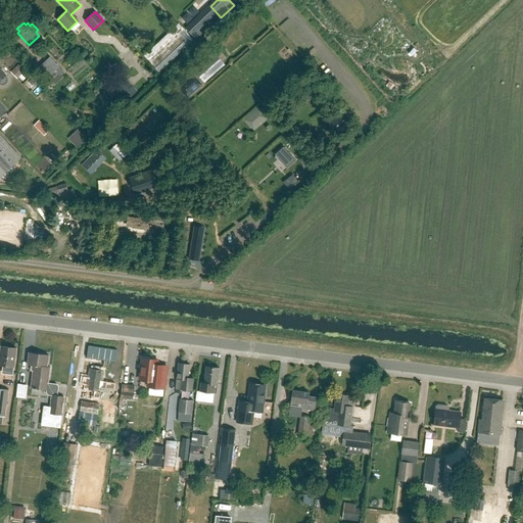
[(194,22),(187,29),(197,40),(204,33),(194,22)]
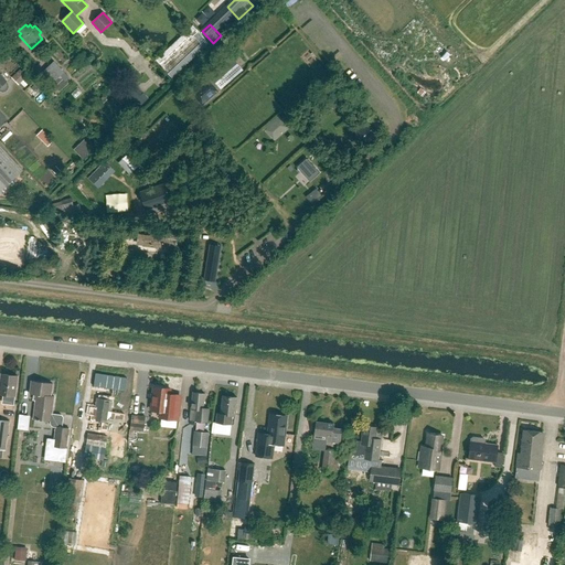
[(172,78),(209,44),(192,27),(156,61),(172,78)]
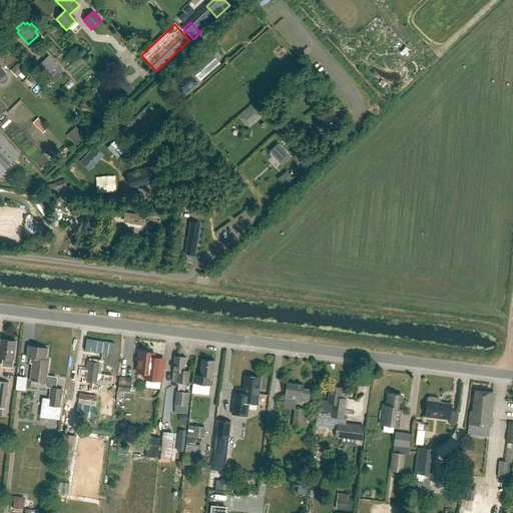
[(200,79),(217,64),(209,55),(192,70),(200,79)]
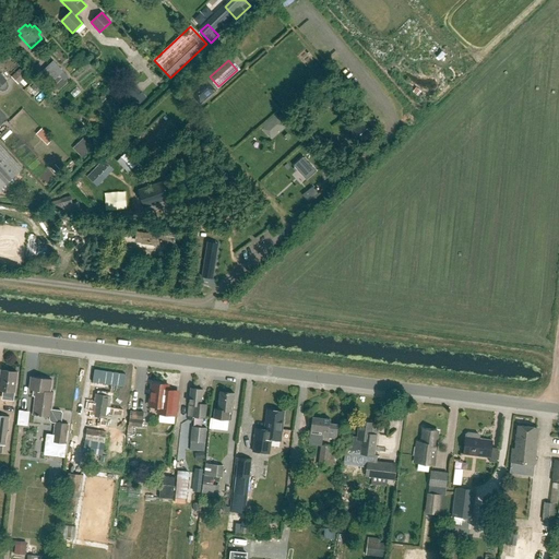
[(69,78),(52,61),(42,72),(51,82),(59,75),(64,82),(69,78)]
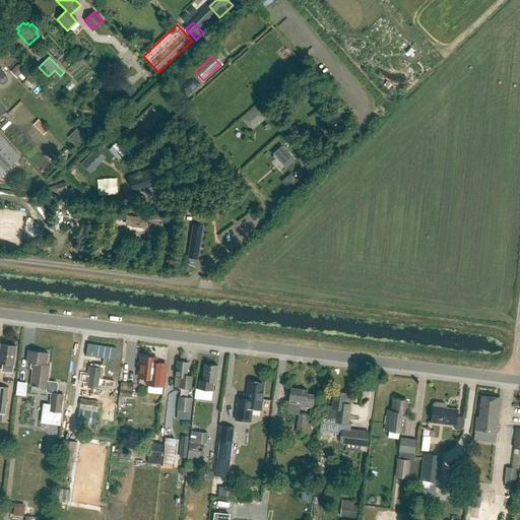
[(16,78),(24,71),(18,64),(11,71),(16,78)]
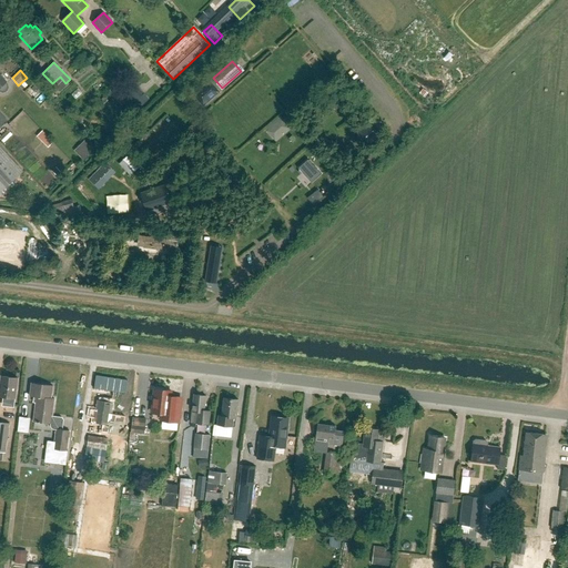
[(30,87),(41,98),(47,91),(37,80),(30,87)]
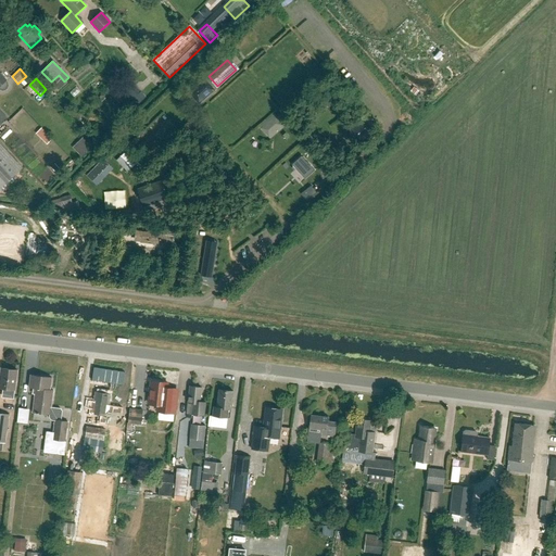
[(137,105),(147,96),(130,80),(122,89),(137,105)]
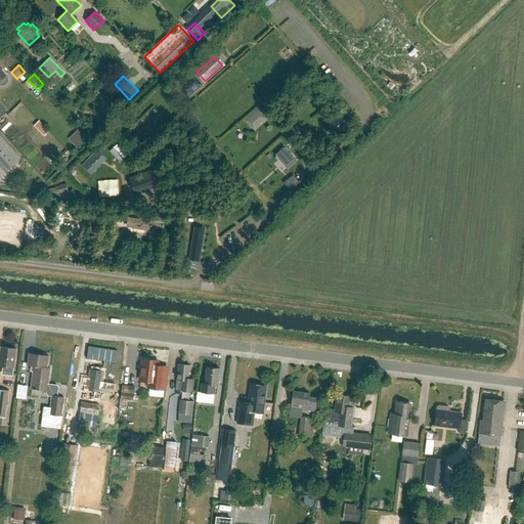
[(201,85),(193,76),(180,88),(187,96),(201,85)]
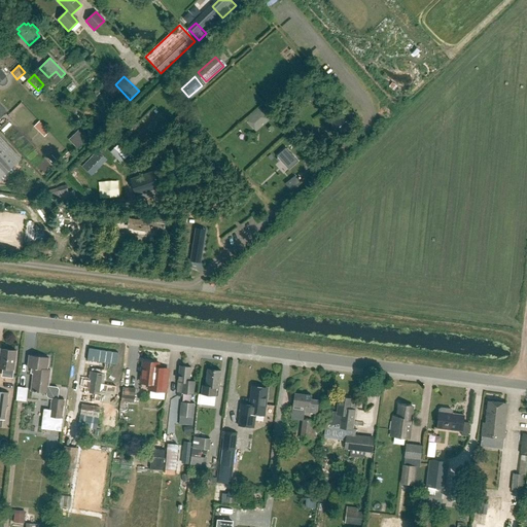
[(312,83),(305,90),(313,98),(319,93),(322,90),(315,81),(312,83)]
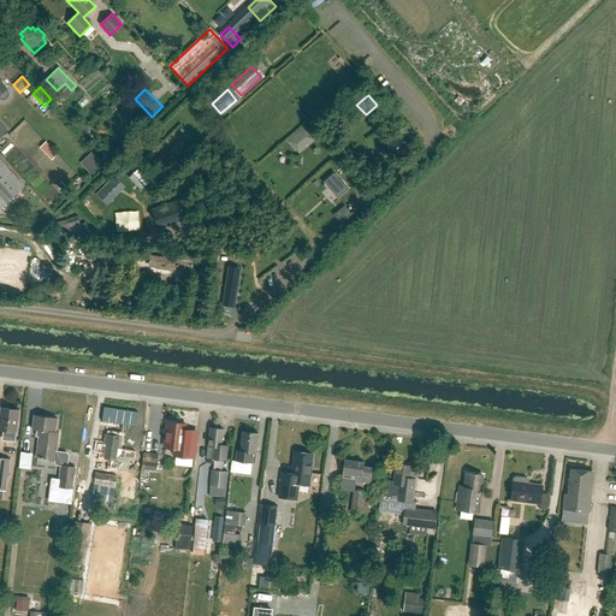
[(306,131),(292,142),(300,150),(313,140),(306,131)]
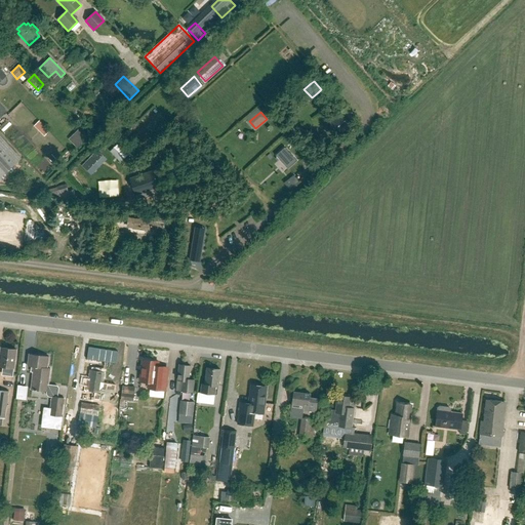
[(342,115),(333,123),(339,130),(348,123),(350,122),(344,115),(342,115)]
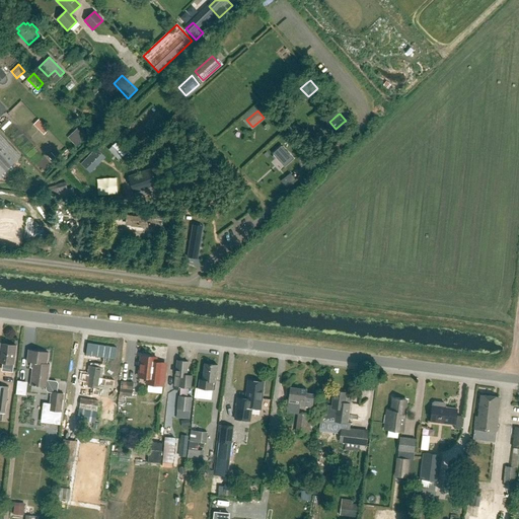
[(45,123),(41,127),(48,135),(52,130),(45,123)]
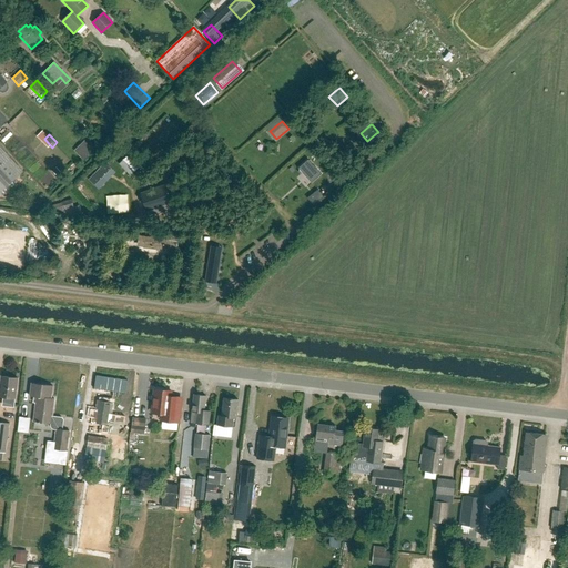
[(0,192),(23,172),(0,146),(0,192)]
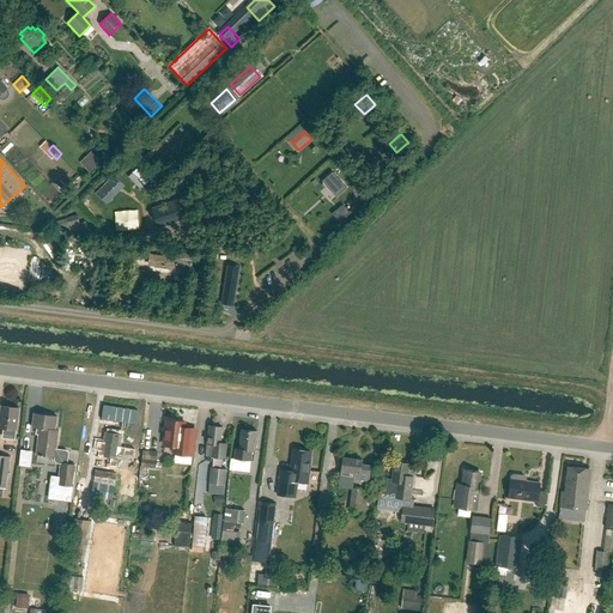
[(138,169),(133,174),(144,186),(149,181),(138,169)]
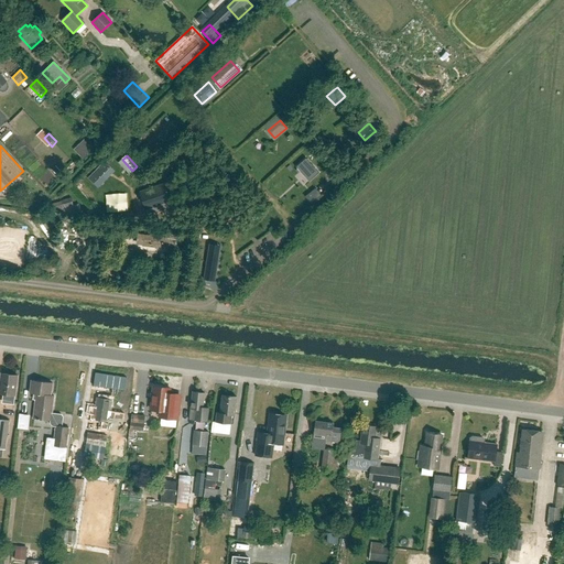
[(306,159),(296,166),(310,181),(318,172),(306,159)]
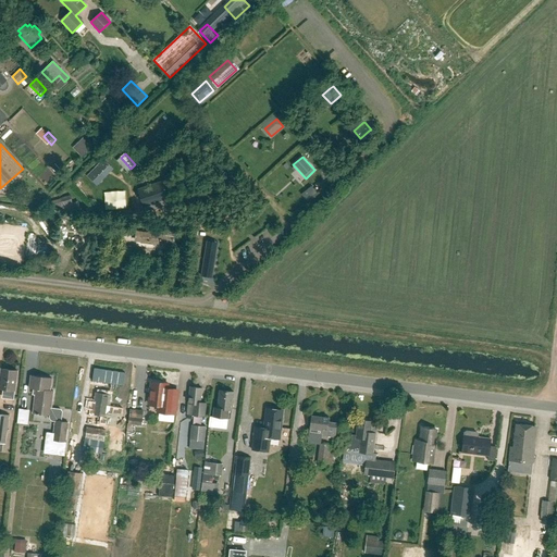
[(138,188),(145,207),(170,199),(163,181),(138,188)]
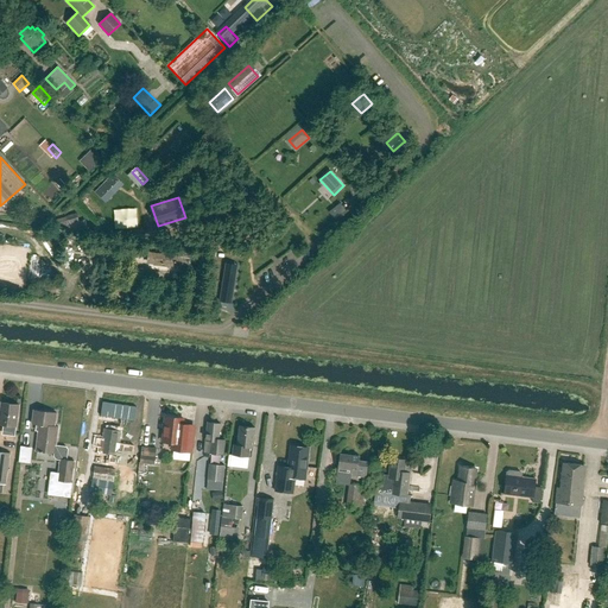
[(239,230),(236,239),(247,241),(249,233),(239,230)]
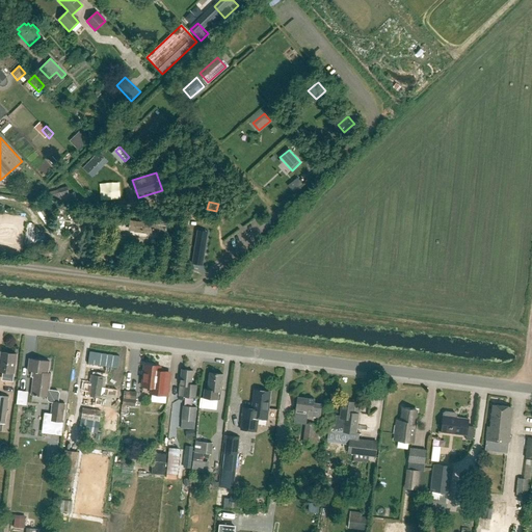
[(167,224),(130,220),(129,230),(155,233),(164,234),(166,234),(167,224)]
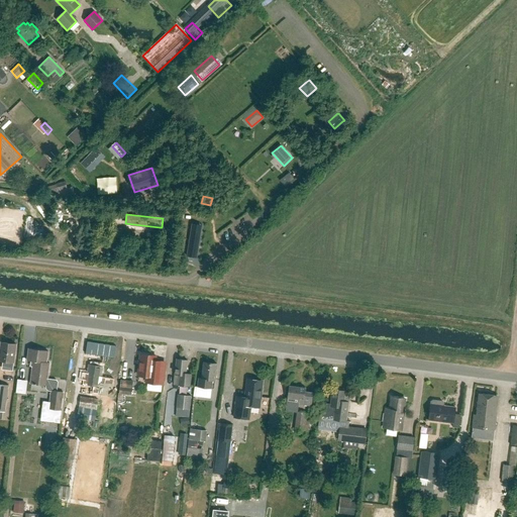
[(150,226),(149,237),(159,238),(160,227),(150,226)]
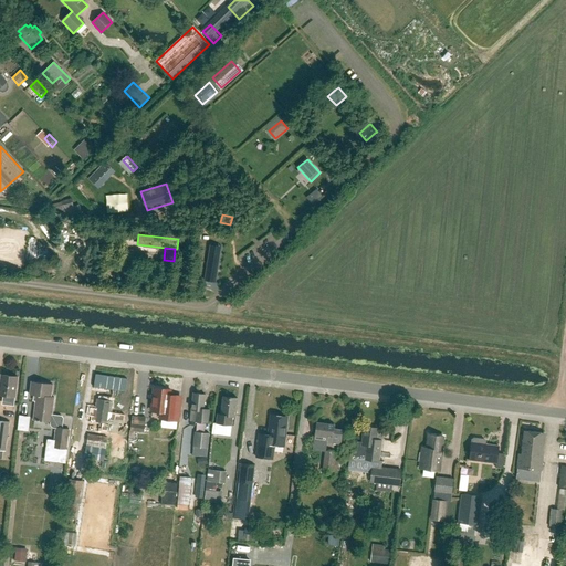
[(209,252),(205,281),(216,282),(220,254),(209,252)]
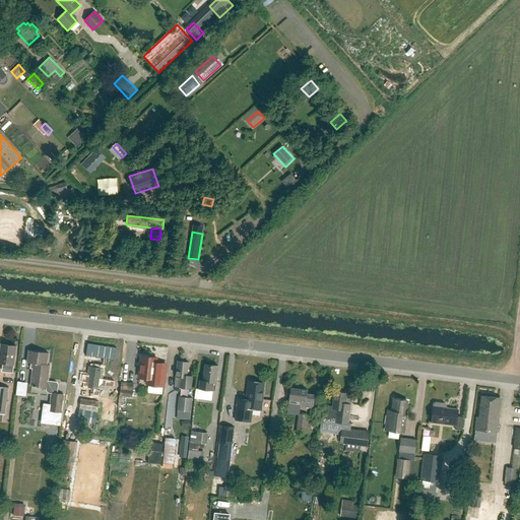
[(12,373),(16,346),(1,344),(0,350),(0,363),(3,364),(2,372),(12,373)]
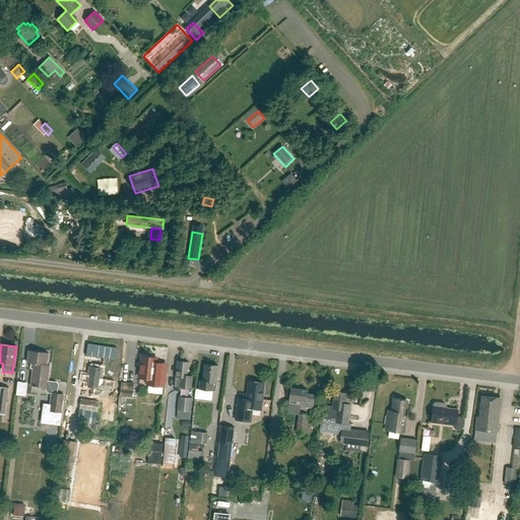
[(61,412),(63,395),(57,394),(58,384),(57,383),(48,381),(50,366),(47,366),(49,353),(28,351),(27,363),(34,364),(30,386),(47,388),(46,389),(47,391),(48,392),(49,393),(51,394),(49,411),(61,412)]
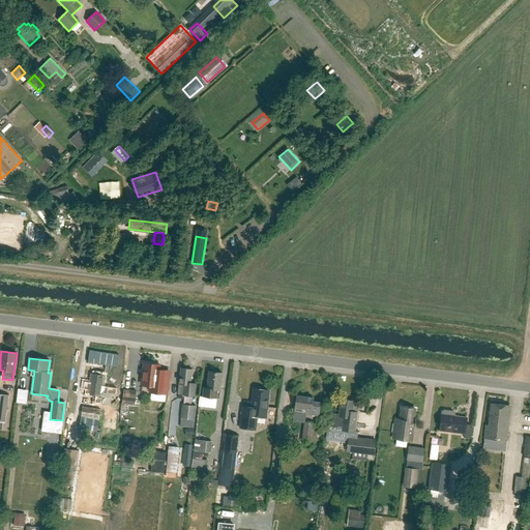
[(166,393),(169,372),(158,371),(159,365),(144,363),(142,384),(151,385),(151,391),(166,393)]
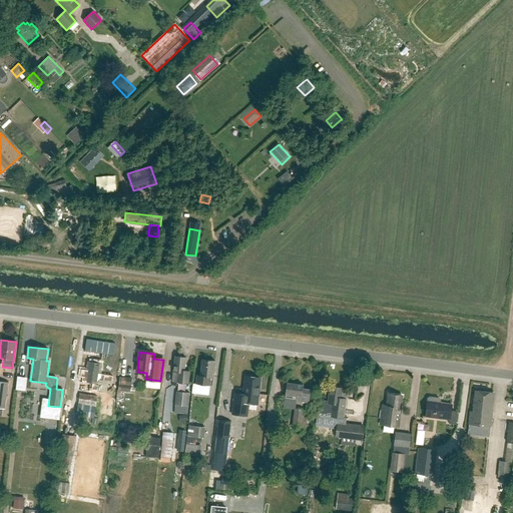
[(188,384),(189,372),(184,371),(186,358),(175,357),(172,382),(188,384)]
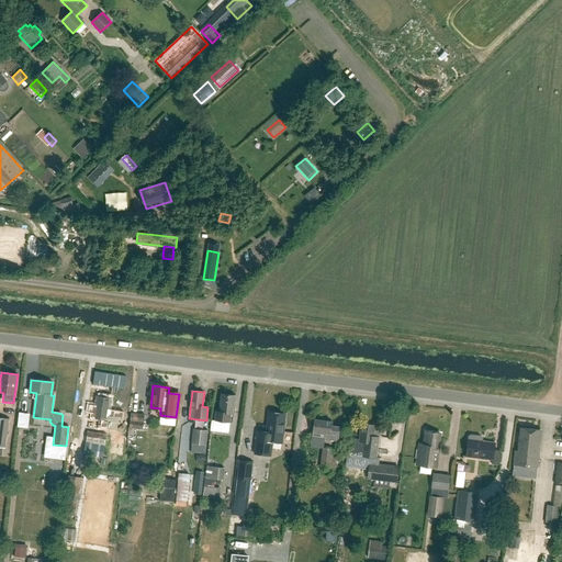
[(234,414),(236,395),(222,394),(220,412),(216,412),(215,420),(233,423),(234,414)]
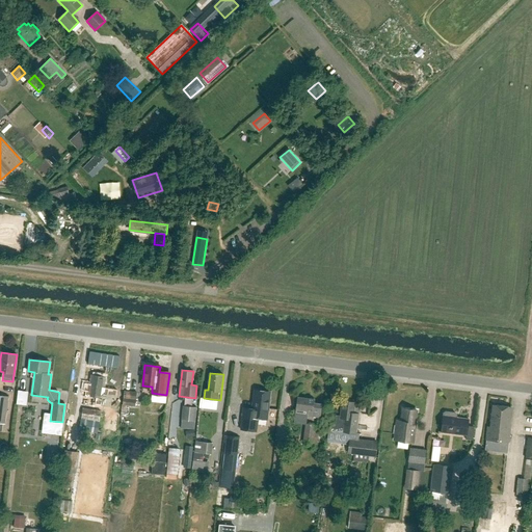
[(103,398),(106,377),(94,375),(92,380),(90,379),(87,395),(103,398)]
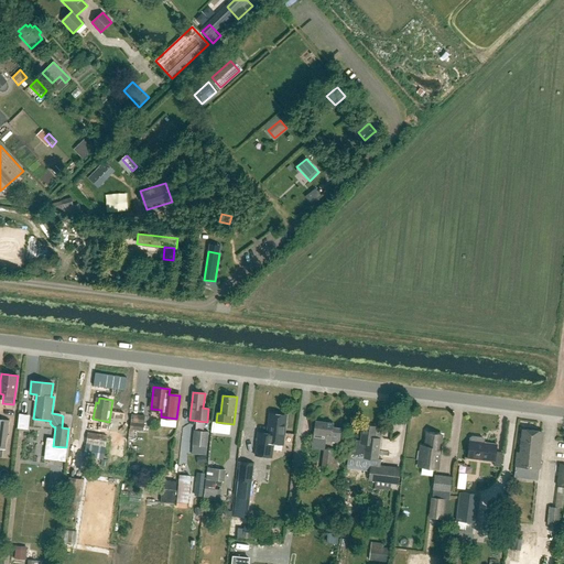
[(28,425),(30,412),(21,411),(20,424),(28,425)]
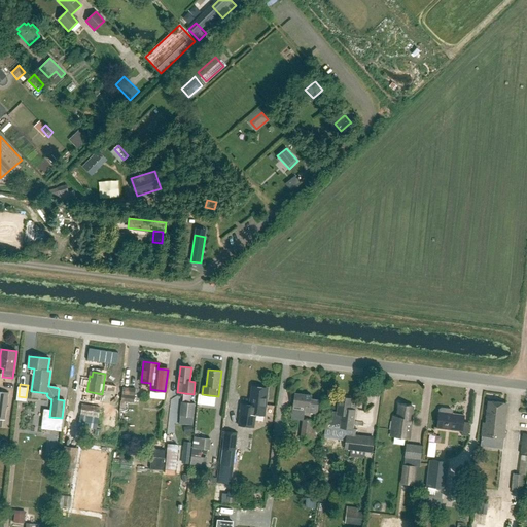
[(264,416),(267,388),(252,387),(250,406),(241,405),(239,426),(254,428),(255,415),(264,416)]
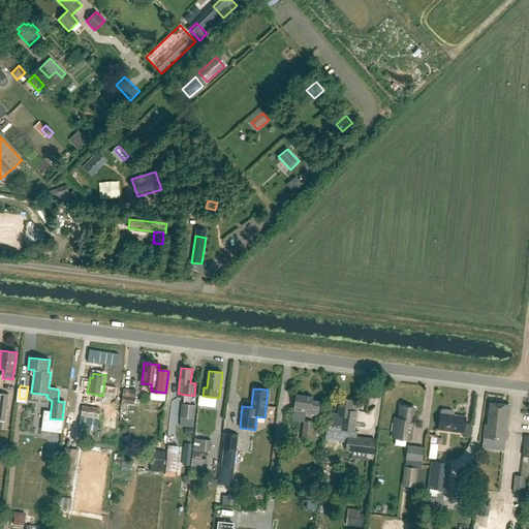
[(122,403),(134,405),(135,391),(123,390),(122,403)]
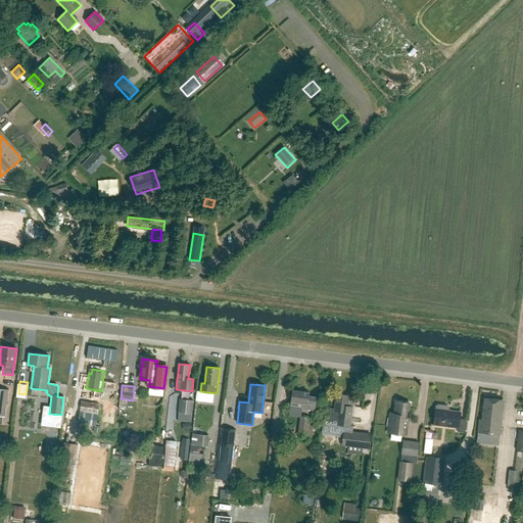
[(0,416),(5,417),(9,390),(0,388),(0,416)]
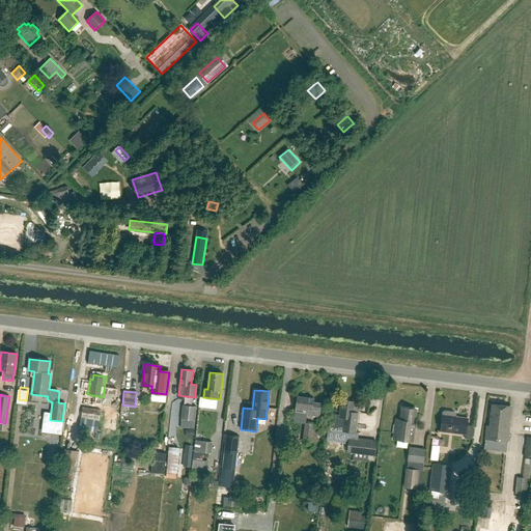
[(319,417),(322,403),(313,402),(313,398),(297,396),(295,414),(307,416),(307,415),(319,417)]
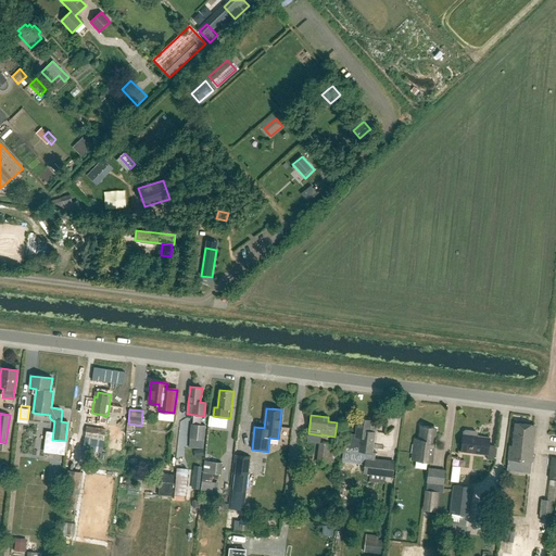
[(346,433),(344,450),(358,452),(371,453),(375,432),(369,432),(370,421),(357,419),(355,434),(346,433)]
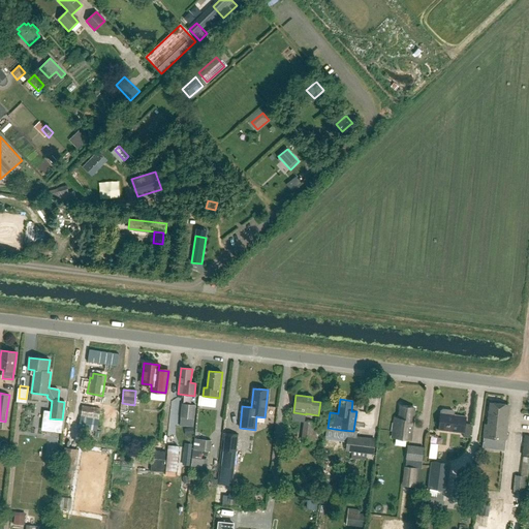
[(505,440),(508,414),(506,414),(507,405),(490,403),(488,425),(485,425),(484,438),(505,440)]
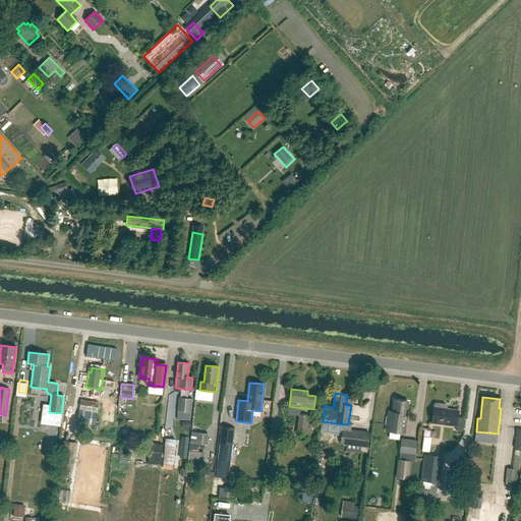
[(190,413),(192,399),(179,398),(177,411),(190,413)]
